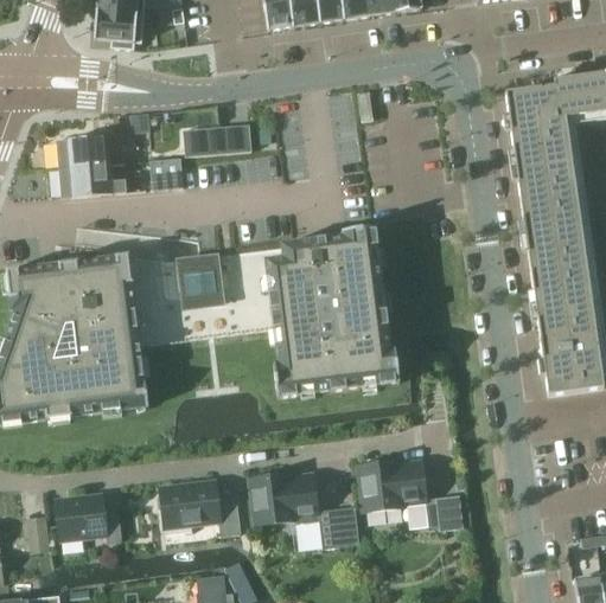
[(100,0),(99,10),(146,13),(146,0),(100,0)]
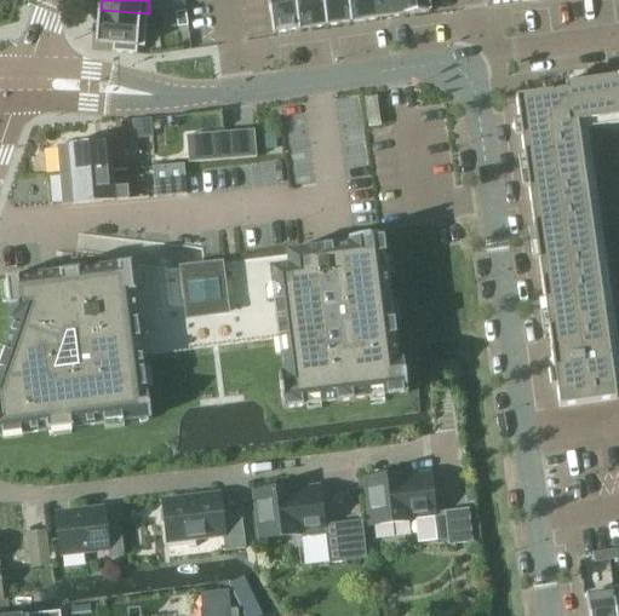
[(270,0),(275,28),(301,24),(297,0),(270,0)]
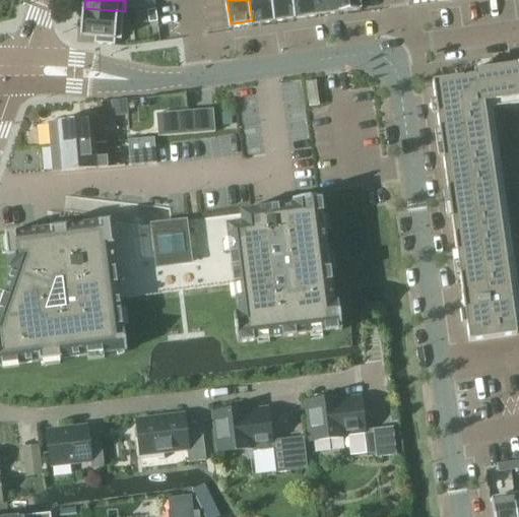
[(249,0),(252,20),(274,17),(271,0),(249,0)]
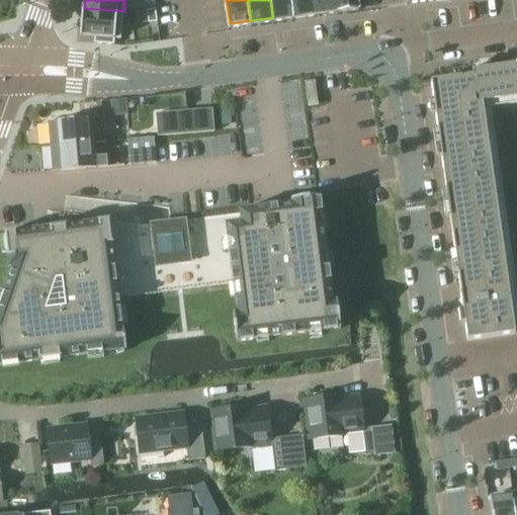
[(294,14),(292,0),(270,0),(273,17),(294,14)]
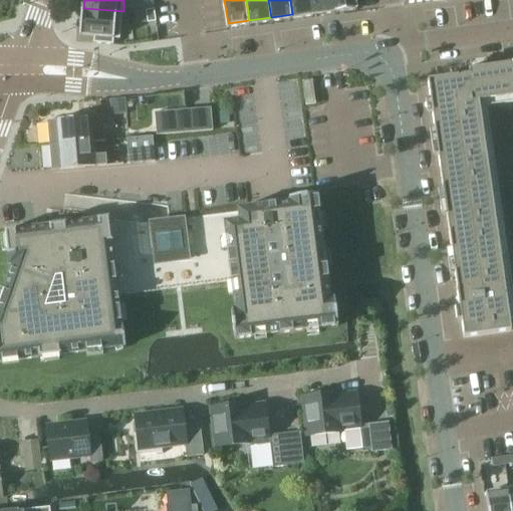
[(290,0),(292,14),(314,11),(312,0),(290,0)]
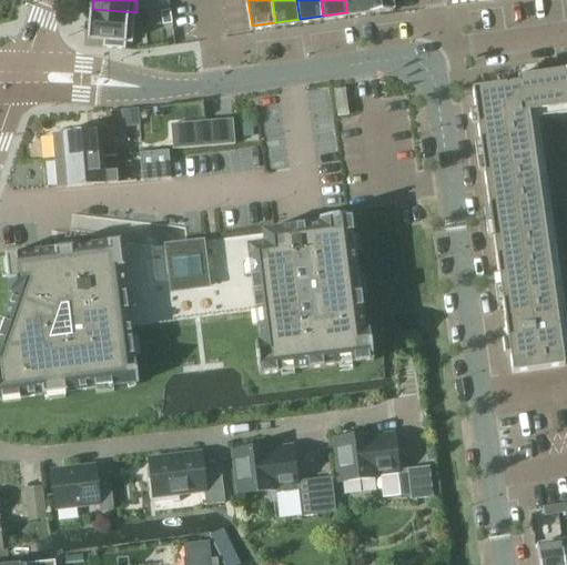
[(371,10),(370,0),(345,0),(347,12),(371,10)]
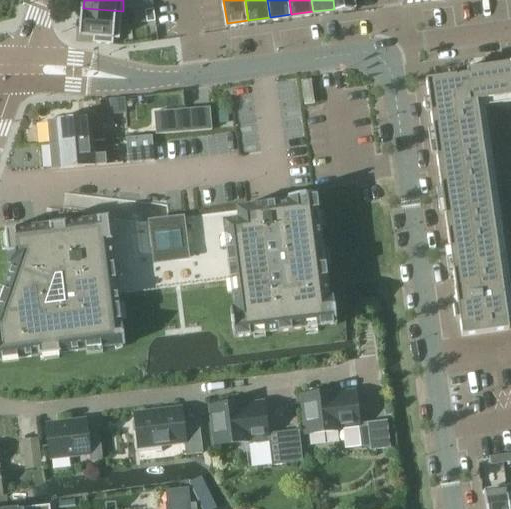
[(333,0),(334,9),(355,6),(354,0),(333,0)]
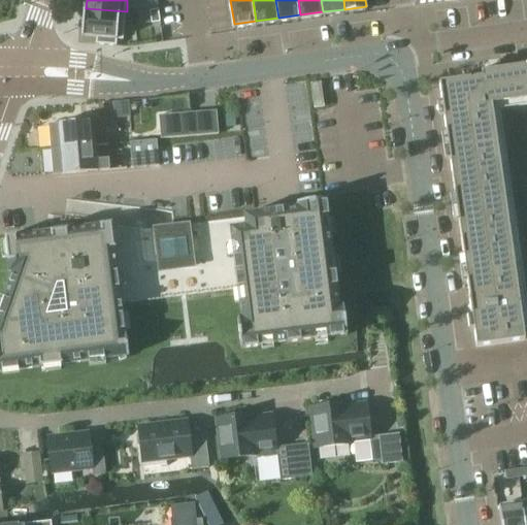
[(160,6),(152,7),(153,21),(161,20),(160,6)]
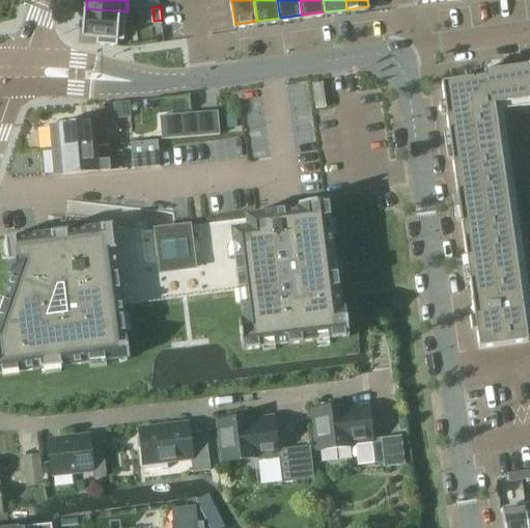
[(86,8),(84,35),(98,36),(98,42),(118,44),(118,37),(124,37),(128,11),(86,8)]
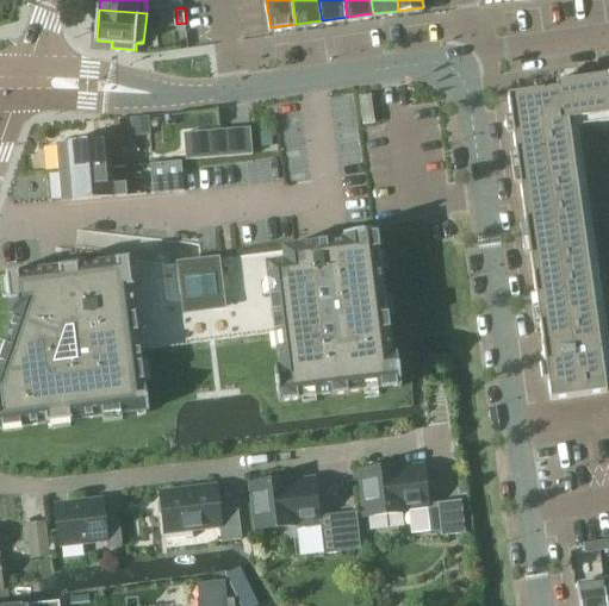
[(559,87),(509,94),(552,398),(608,389),(608,73),(558,81),(559,87)]
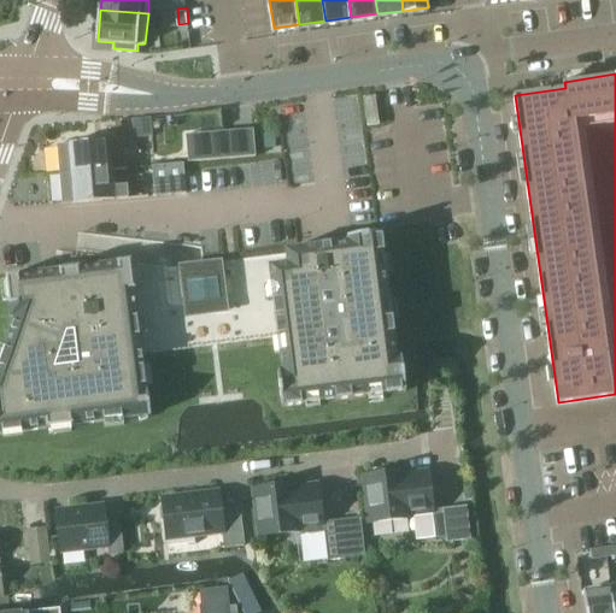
[(376,93),(364,94),(369,123),(381,121),(376,93)]
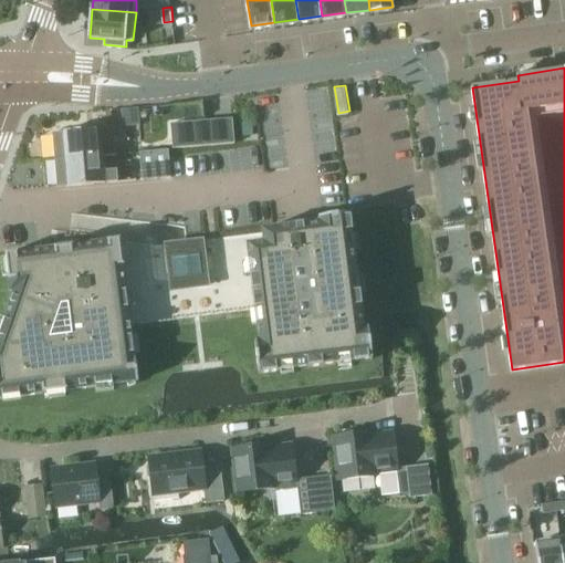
[(138,106),(122,107),(123,124),(139,123),(138,106)]
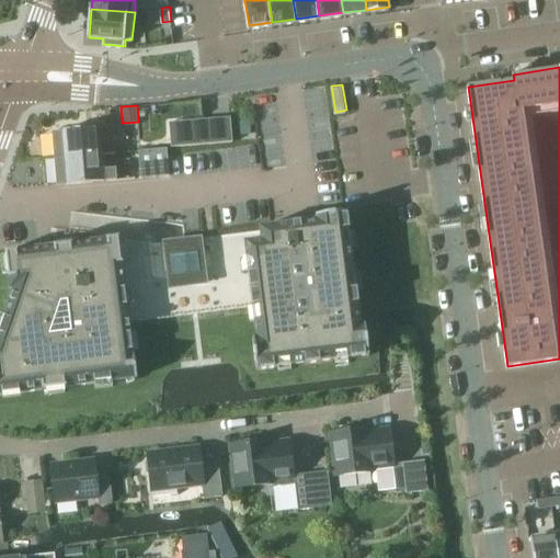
[(230,115),(189,120),(191,143),(233,138),(230,115)]
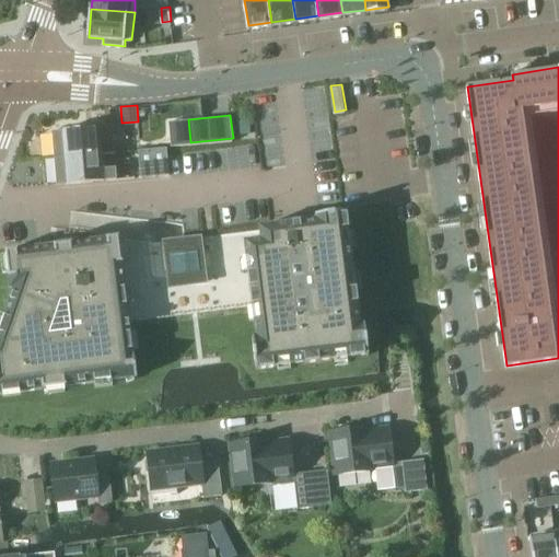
[(116,151),(113,124),(59,129),(59,130),(55,130),(57,157),(104,152),(116,151)]
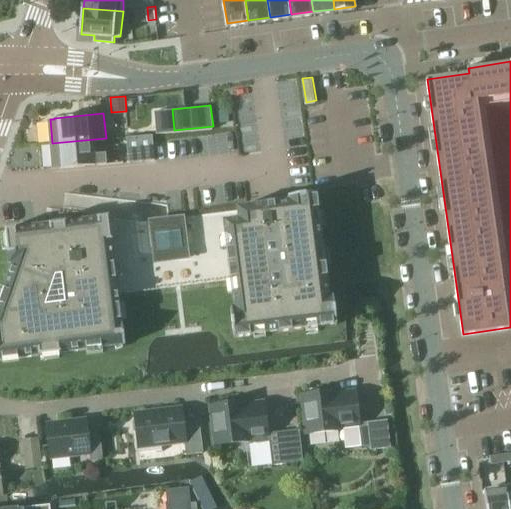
[(153,133),(127,136),(129,161),(136,160),(155,158),(153,134),(153,133)]
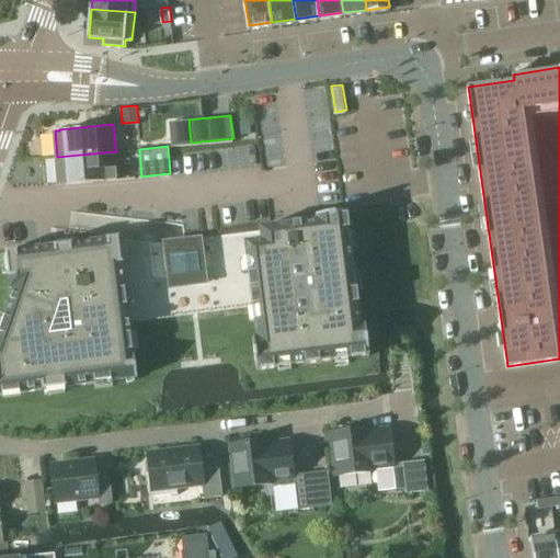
[(104,152),(57,157),(59,183),(65,182),(65,183),(118,179),(117,163),(105,164),(104,152)]
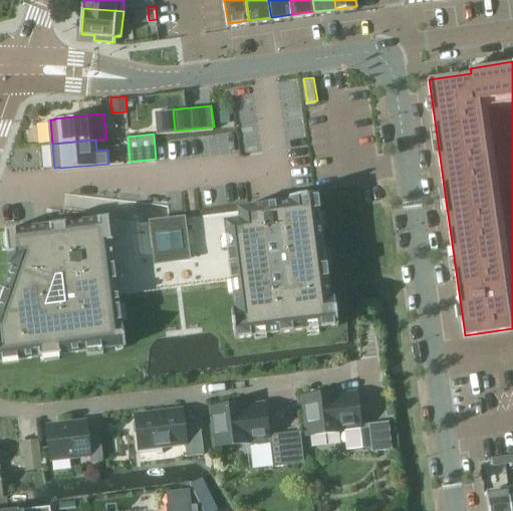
[(0,297),(0,359),(126,344),(119,292),(119,290),(229,277),(229,279),(232,304),(230,304),(234,336),(339,324),(335,294),(330,294),(318,191),(292,194),(289,195),(289,199),(252,203),(237,205),(238,209),(238,210),(185,216),(169,218),(152,220),(144,221),(110,217),(109,212),(102,213),(5,224),(10,260),(12,260),(0,297)]
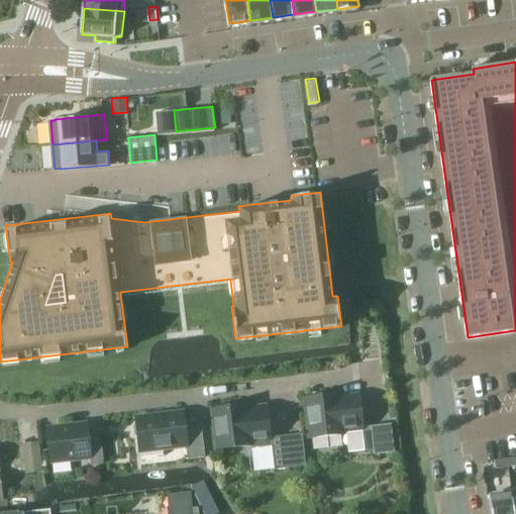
[(339,396),(339,392),(325,394),(321,391),(314,392),(311,396),(307,396),(312,435),(365,429),(360,394),(339,396)]
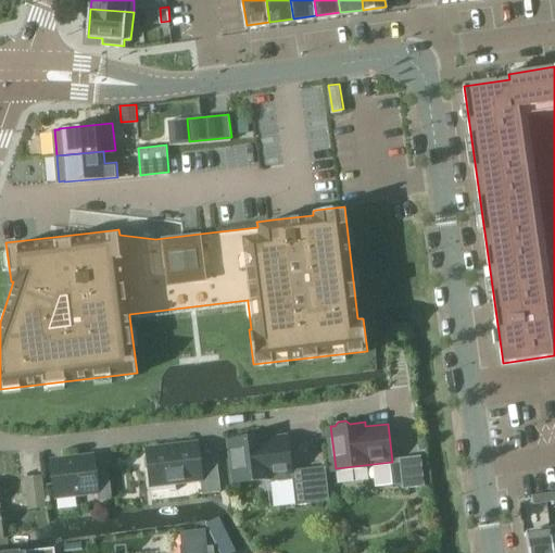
[(235,437),(230,438),(236,481),(270,477),(269,473),(273,472),(274,480),(293,478),(297,503),(308,502),(330,499),(326,466),(304,468),(292,469),(288,436),(266,438),(265,434),(250,436),(247,432),(238,434),(235,437)]
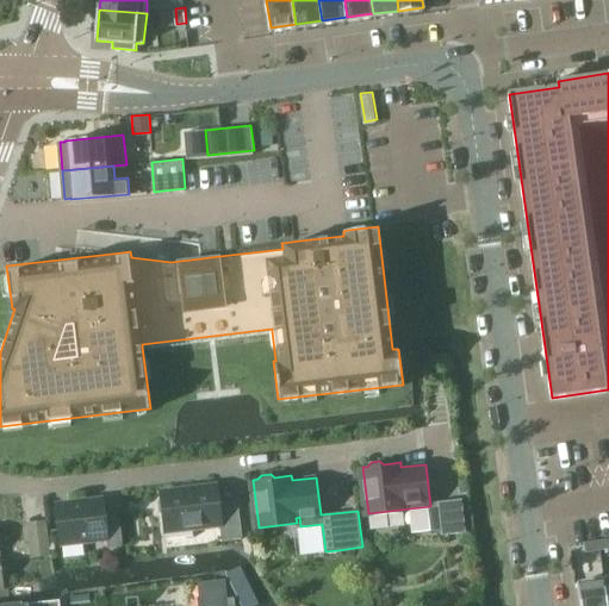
[(238,497),(219,498),(218,483),(161,491),(162,495),(159,500),(160,510),(165,513),(166,529),(221,522),(223,536),(243,533),(238,497)]
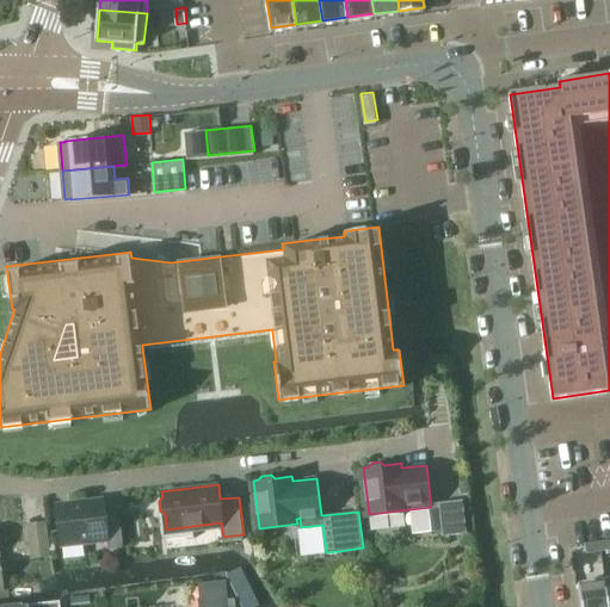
[(468,531),(463,497),(439,501),(444,534),(468,531)]
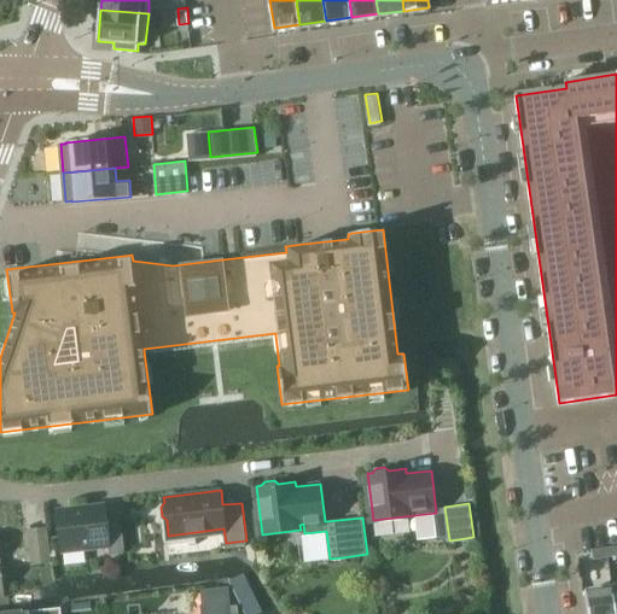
[(108,519),(105,504),(58,510),(62,549),(109,543),(110,553),(126,550),(122,518),(108,519)]
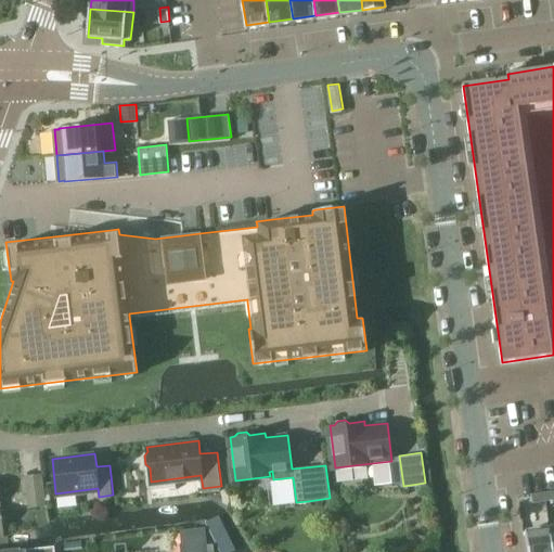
[(43,473),(25,475),(29,505),(47,503),(43,473)]
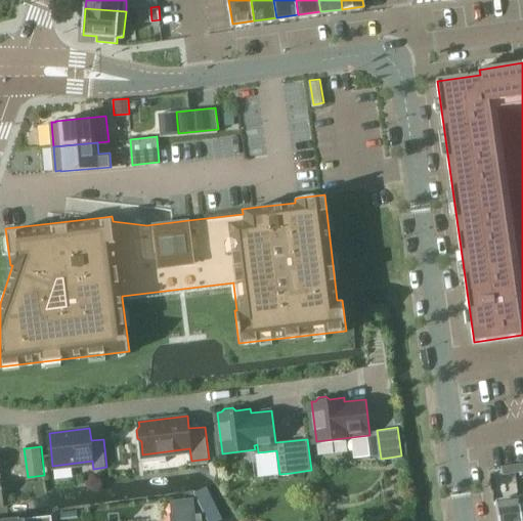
[(515,463),(503,465),(504,473),(516,471),(515,463)]
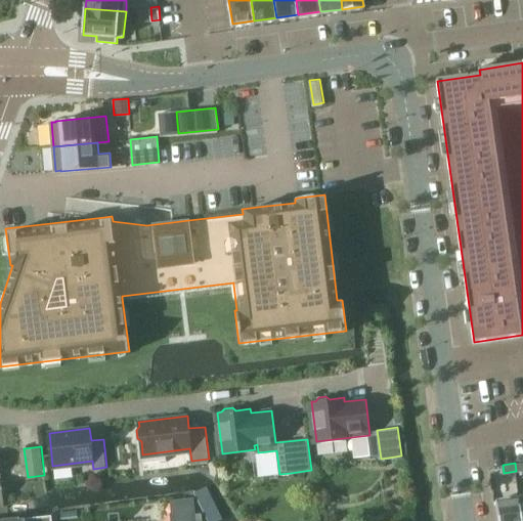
[(496,500),(498,520),(522,520),(522,512),(520,495),(496,500)]
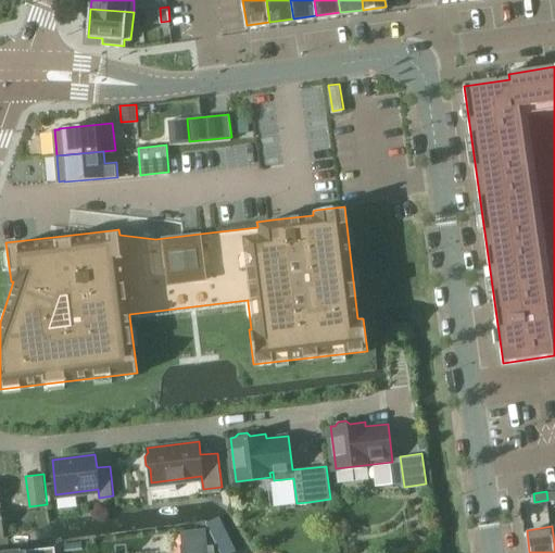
[(206,527),(181,529),(183,552),(215,552),(215,543),(209,544),(206,527)]
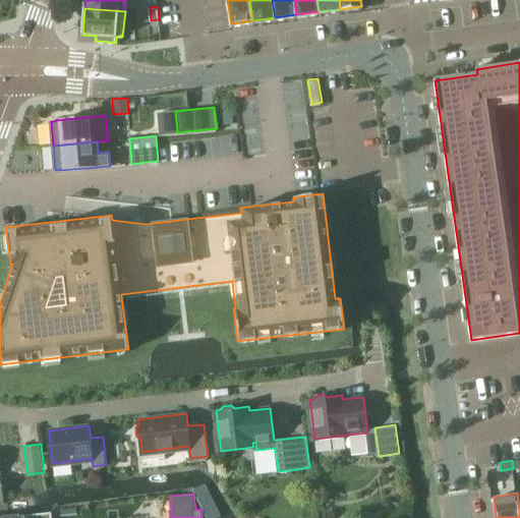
[(78,513),(77,506),(61,508),(62,515),(78,513)]
